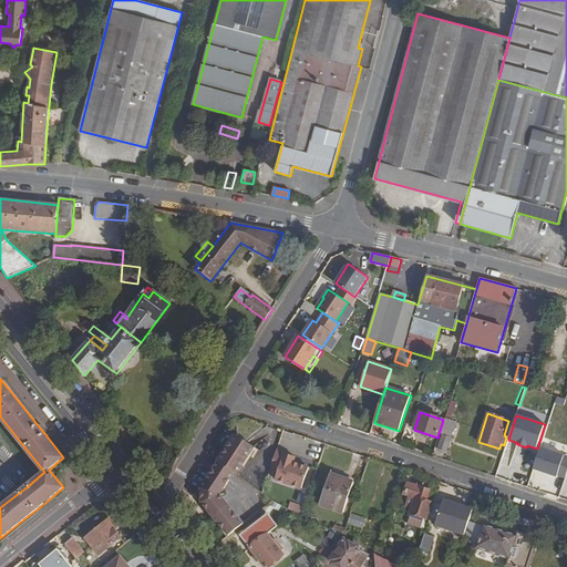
[(446,452),(456,422),(445,419),(440,434),(442,435),(437,449),(446,452)]
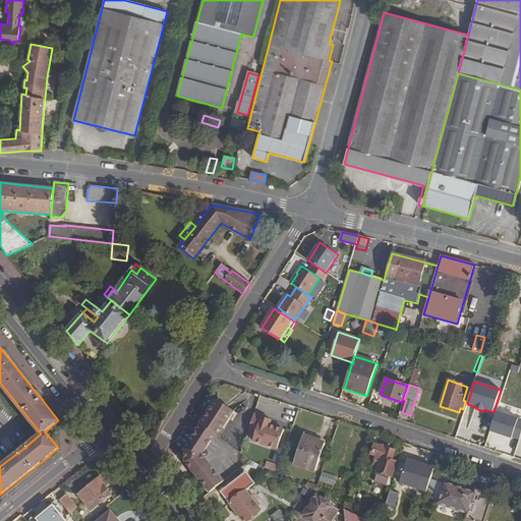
[(216,401),(200,424),(215,435),(218,437),(234,411),(218,401),(216,401)]
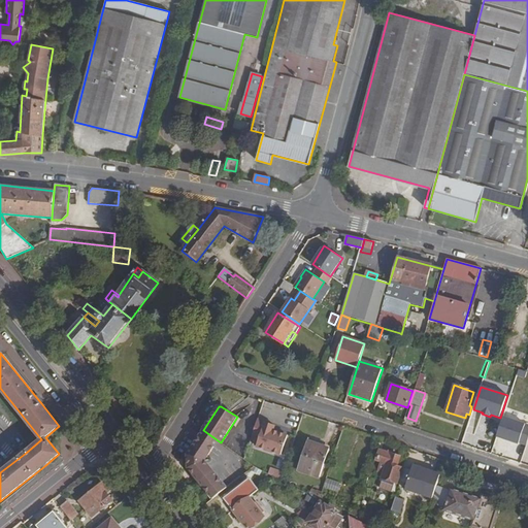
[(526,446),(527,439),(527,425),(503,417),(496,437),(517,443),(518,442),(526,446)]
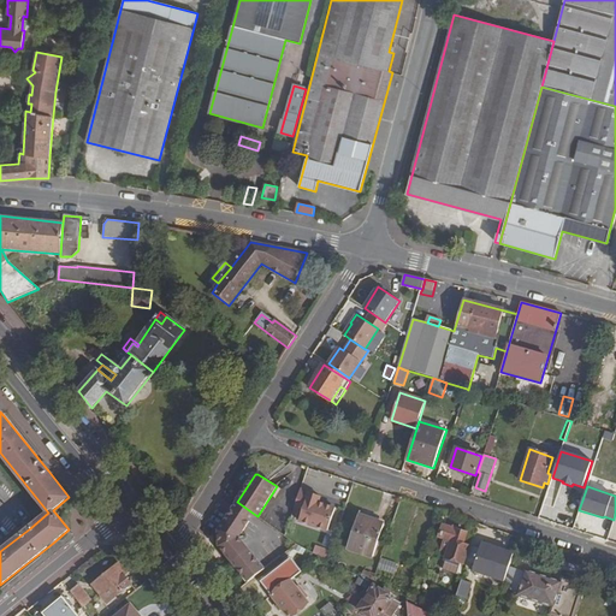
[(323,496),(301,491),(295,509),(303,511),(300,521),(331,529),(332,529),(336,515),(319,510),(323,496)]
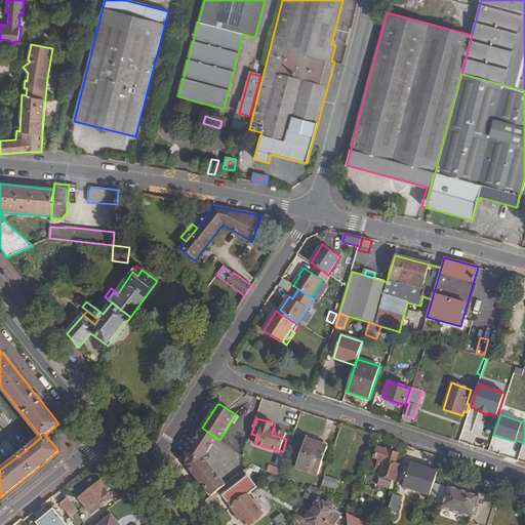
[(186,452),(187,466),(211,497),(226,486),(204,458),(216,438),(202,428),(186,452)]
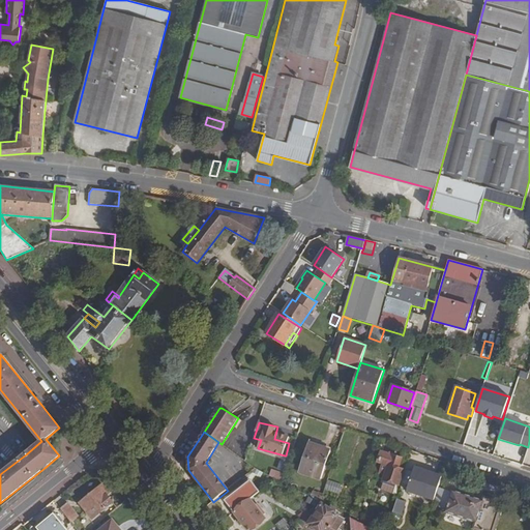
[(330,450),(308,443),(299,472),(321,479),(330,450)]
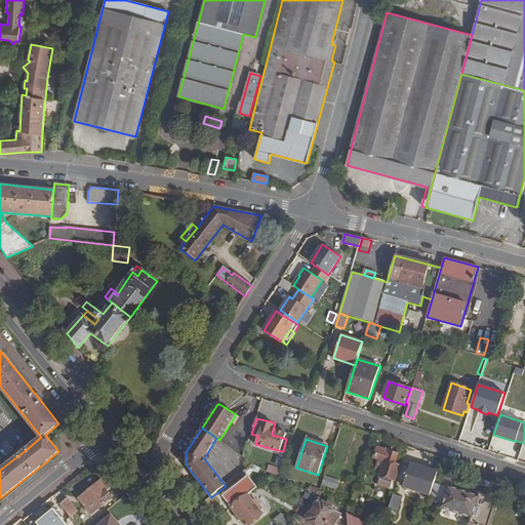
[(395,481),(406,446),(400,444),(396,453),(379,447),(375,457),(380,459),(377,470),(382,472),(380,476),(395,481)]
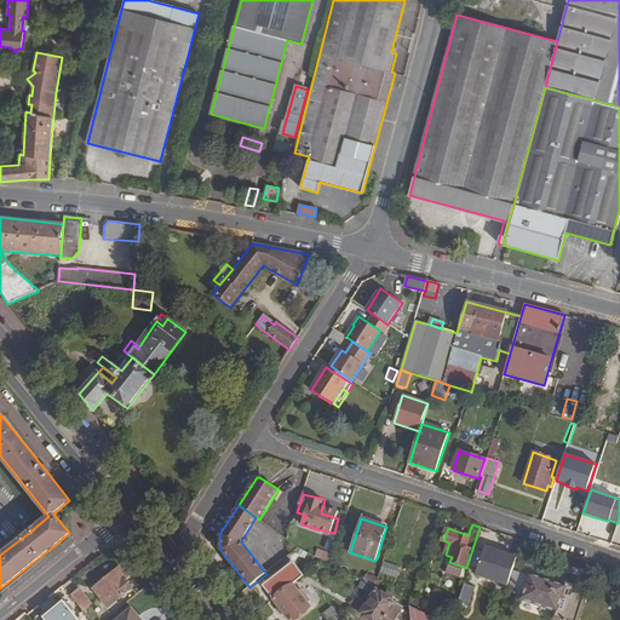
[(18,533),(22,538),(30,532),(27,527),(18,533)]
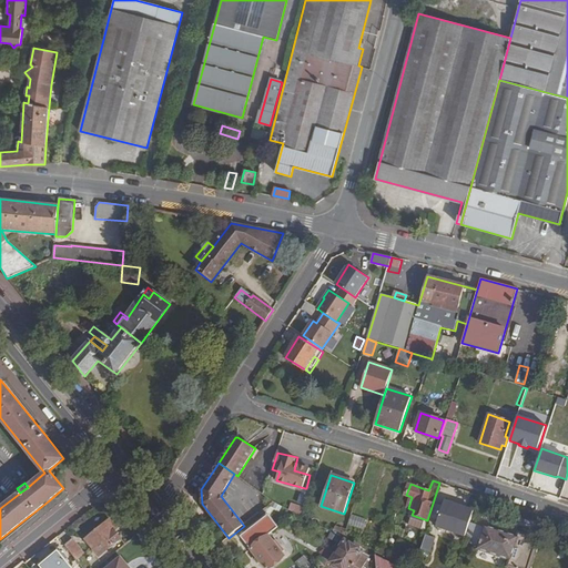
[(436,526),(466,536),(474,510),(445,500),(436,526)]
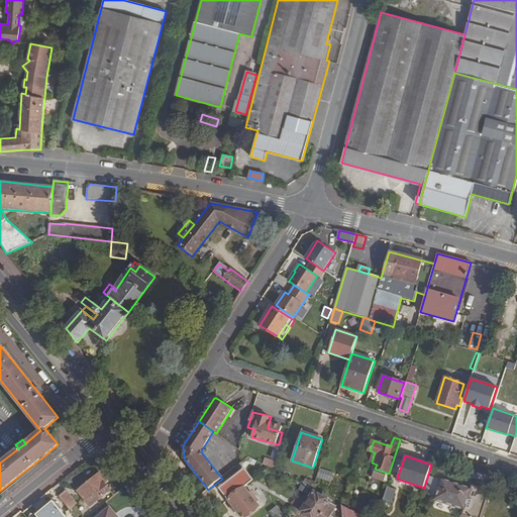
[(267,459),(265,464),(276,471),(278,464),(267,459)]
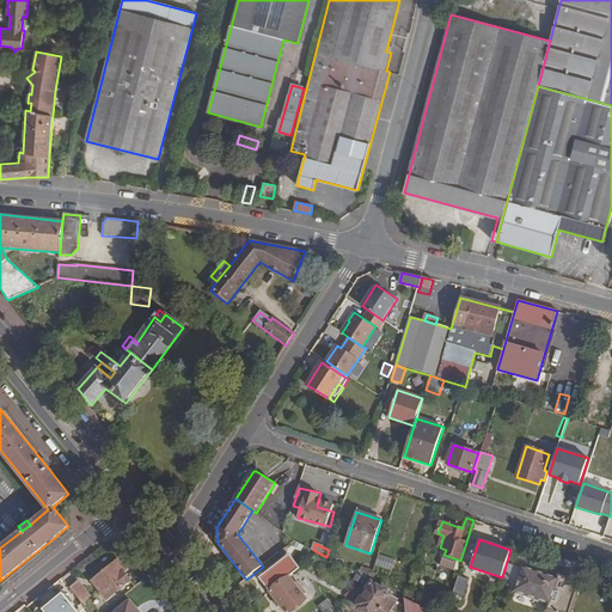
[(286,611),(289,611),(307,599),(289,576),(300,568),(289,555),(259,579),(270,592),(286,611)]
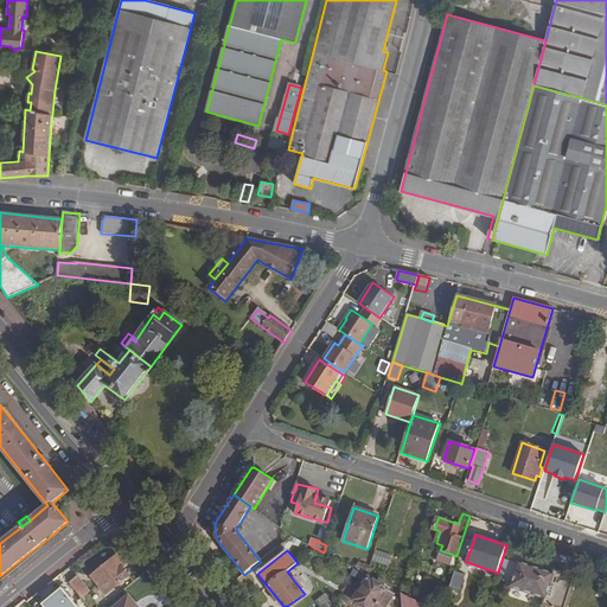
[(388,566),(391,556),(376,550),(372,561),(388,566)]
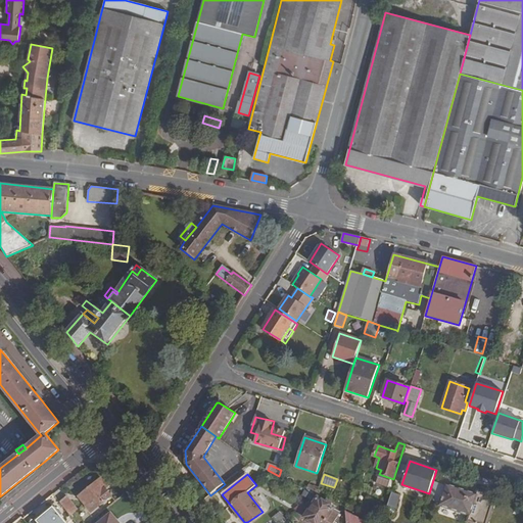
[(96,483),(103,490),(105,488),(108,486),(101,479),(96,483)]
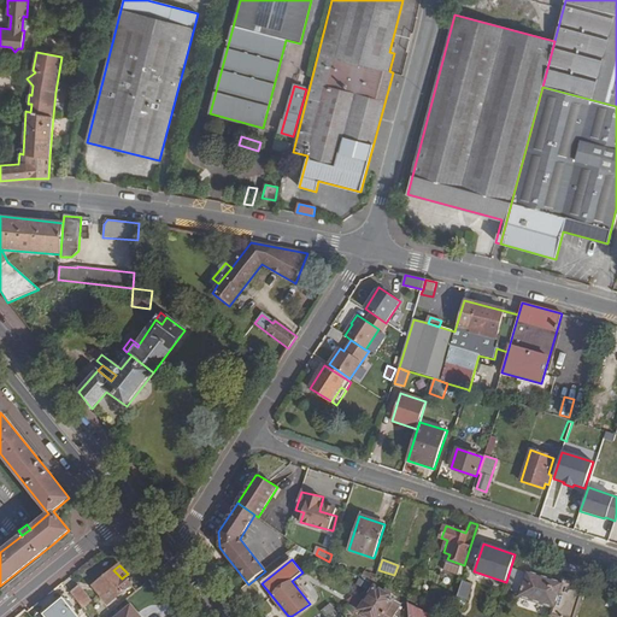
[(93,586),(109,605),(131,586),(124,576),(122,579),(113,570),(93,586)]
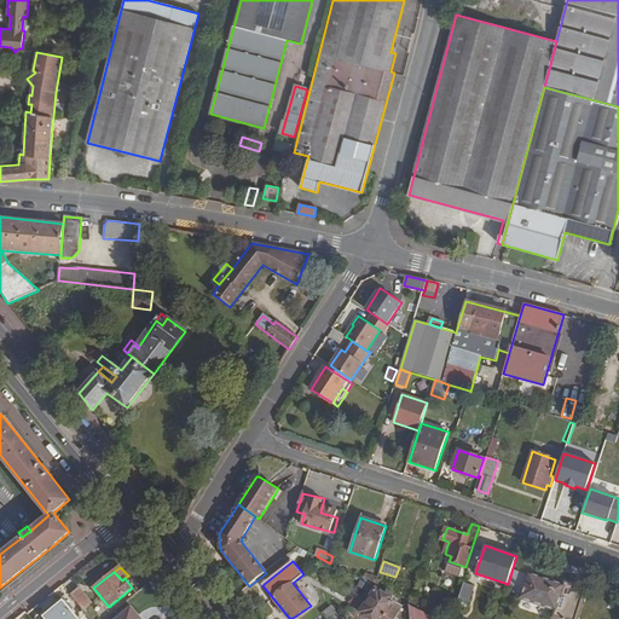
[(377,578),(366,573),(362,580),(374,586),(377,578)]
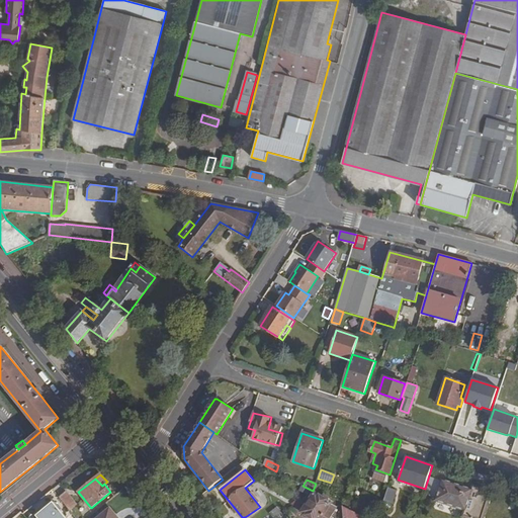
[(471,490),(443,481),(436,501),(465,510),(462,517),(466,517),(482,517),(491,492),(472,486),(471,490)]
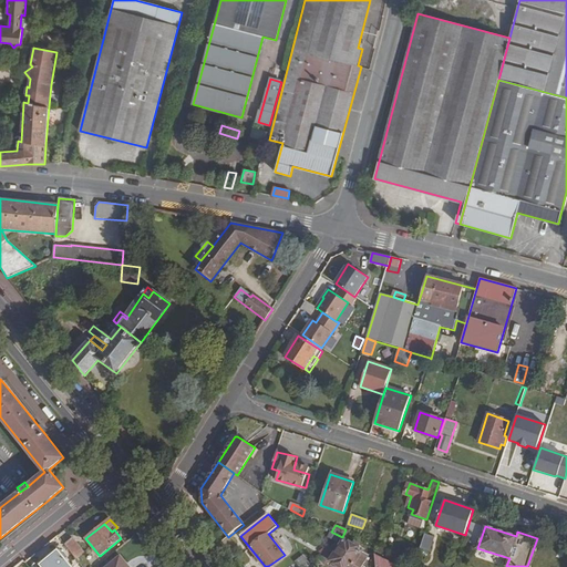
[(434,537),(424,534),(420,548),(430,552),(434,537)]
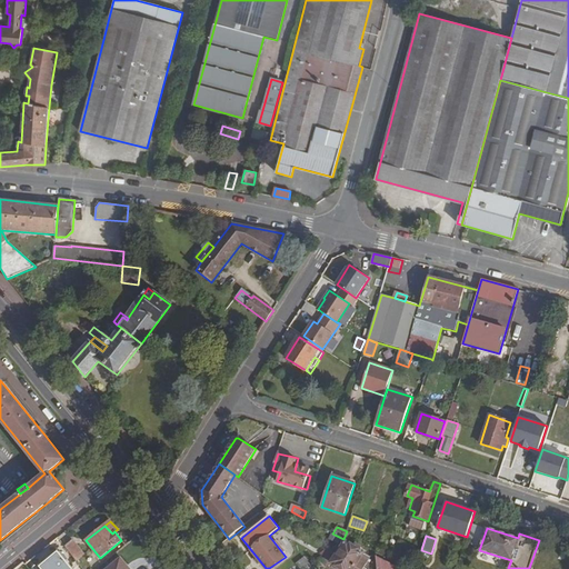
[(77,560),(85,555),(72,540),(65,547),(77,560)]
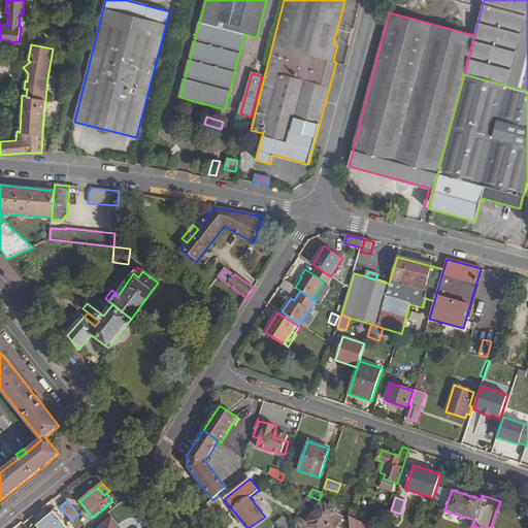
[(321,502),(307,522),(316,527),(335,527),(343,517),(337,513),(333,510),(335,507),(329,502),(327,505),(321,502)]
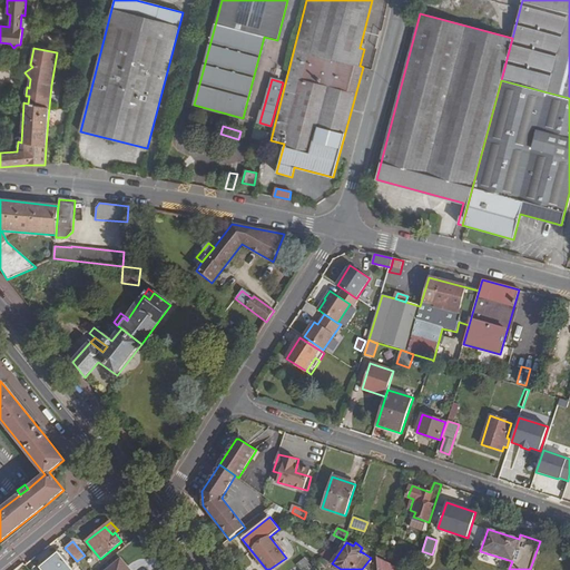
[(71,569),(58,553),(40,568),(41,569),(71,569)]
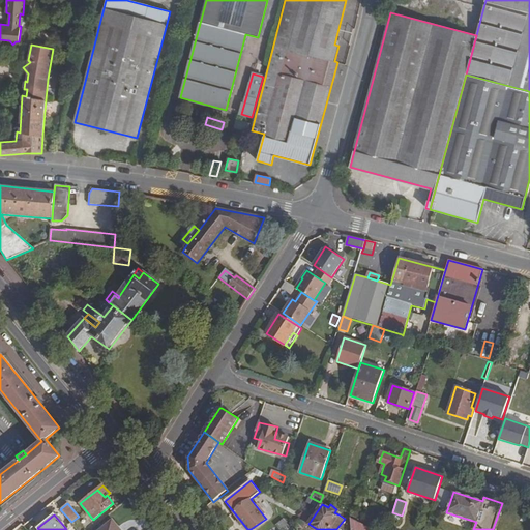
[(373,529),(350,518),(351,529),(373,529)]
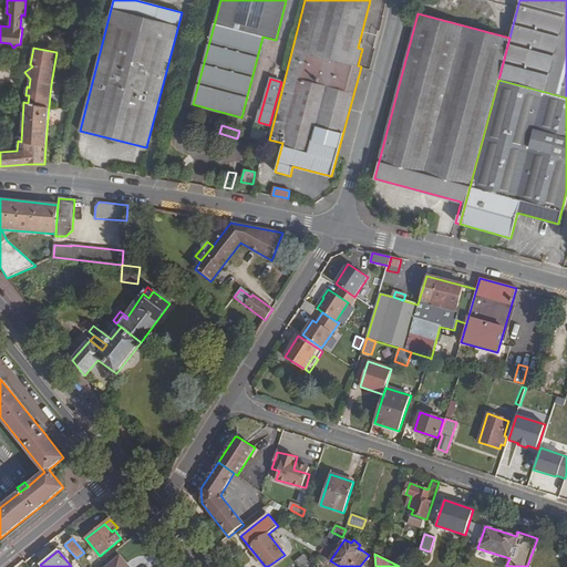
[(302,555),(294,560),(298,566),(303,566),(309,565),(302,555)]
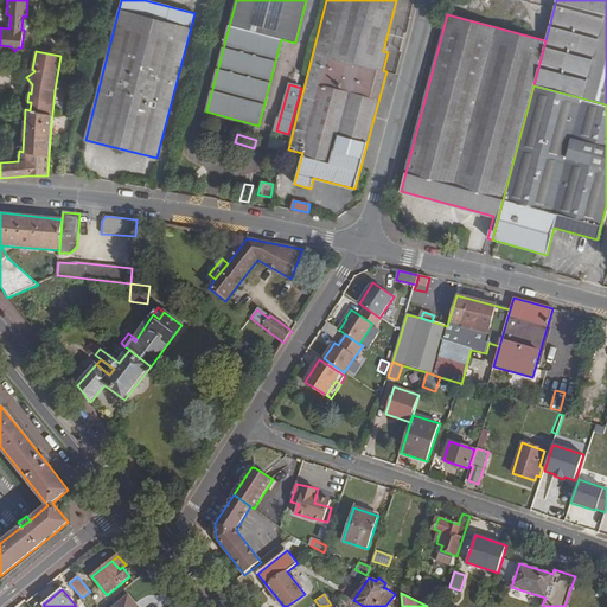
[(138,606),(128,596),(115,606),(138,606)]
